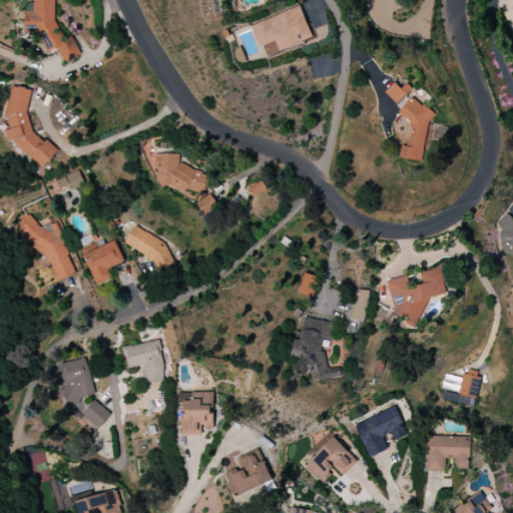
[(54,0),(33,0),(33,2),(25,5),(25,32),(38,33),(47,53),(57,48),(63,63),(80,55),(72,36),(64,40),(54,19),(54,0)]
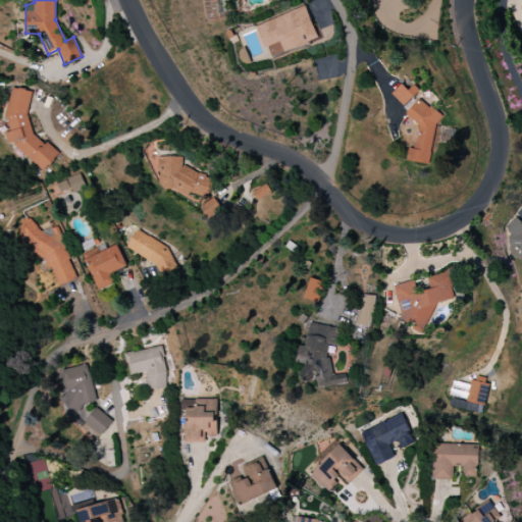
[(256,25),(269,58),(318,39),(305,6),(256,25)]
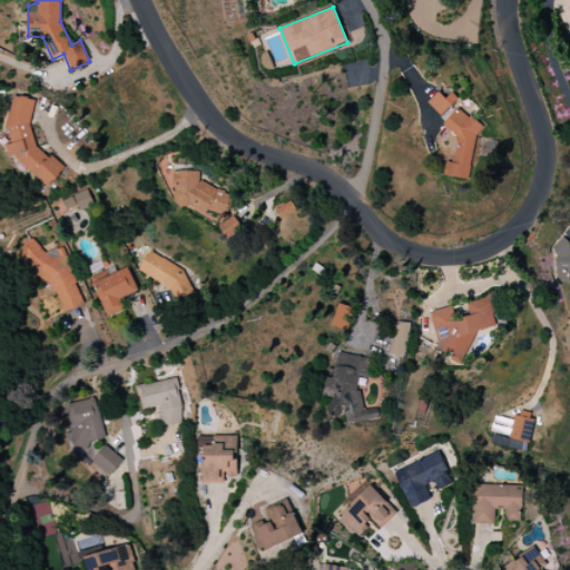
[(446,99),(440,91),(428,104),(443,120),(462,104),(452,92),(446,99)]
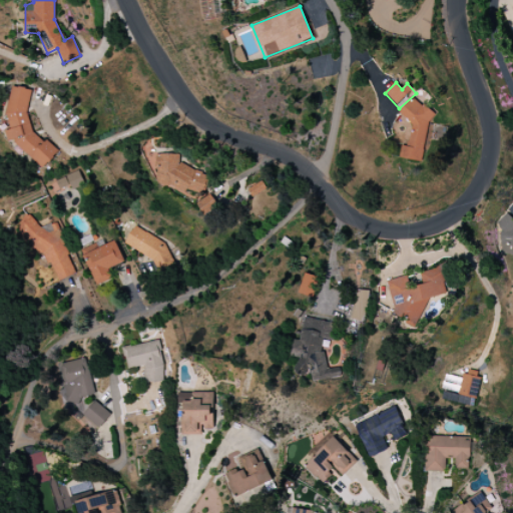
[(6,114),(10,127),(6,132),(8,140),(12,141),(43,168),(59,151),(49,142),(42,141),(33,132),(27,111),(30,89),(11,86),(6,114)]
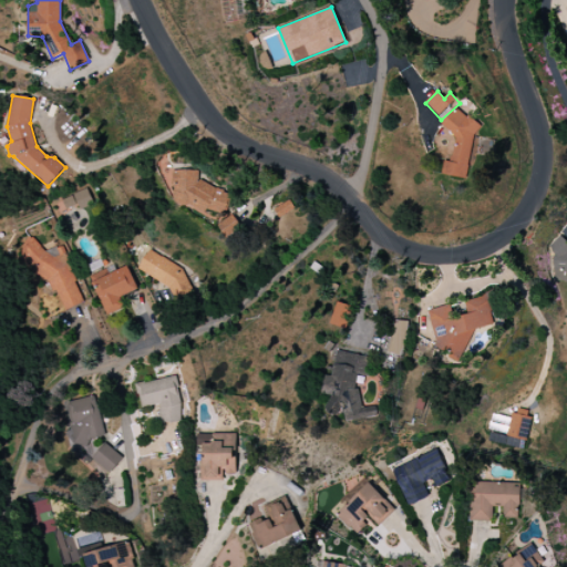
[(467,179),(477,117),(447,113),(445,130),(456,132),(451,162),(444,161),(441,175),(467,179)]
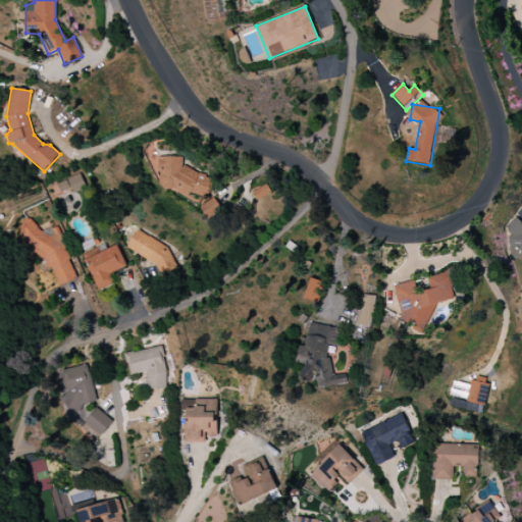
[(205,198),(213,178),(179,165),(181,162),(165,155),(154,184),(188,198),(191,192),(205,198)]
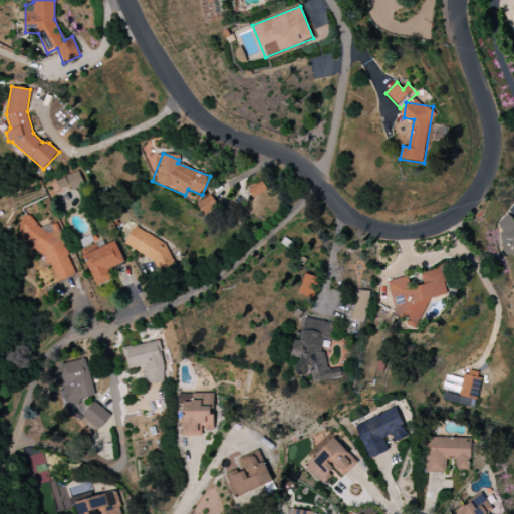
[(56,181),(59,191),(70,187),(71,190),(84,185),(79,172),(56,181)]
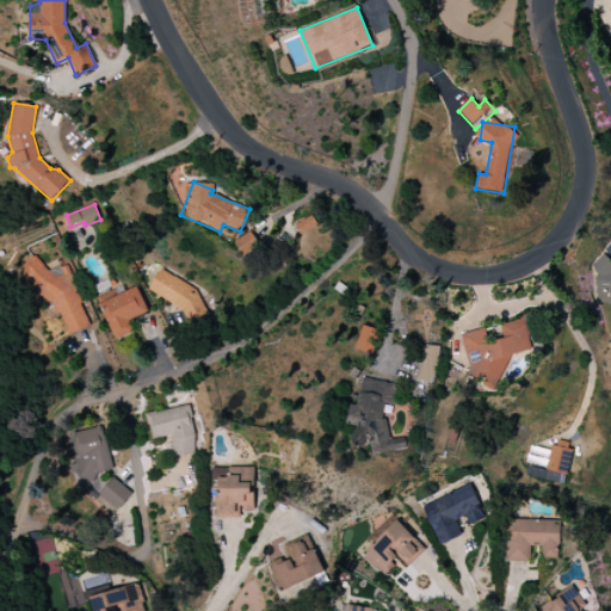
[(318,226),(312,215),(295,226),(301,235),(318,226)]
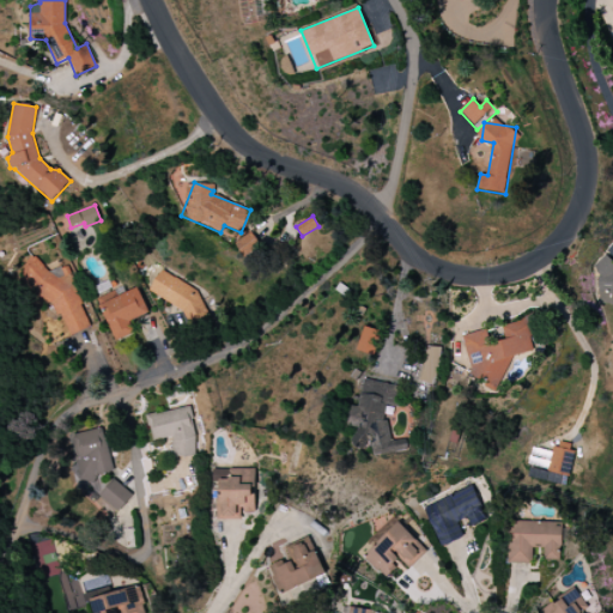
[(260,247),(250,232),(235,244),(244,258),(260,247)]
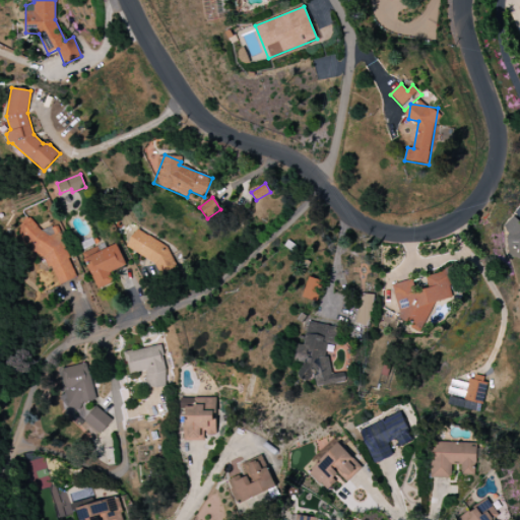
[(56,225),(39,232),(33,217),(24,221),(52,287),(77,277),(56,225)]
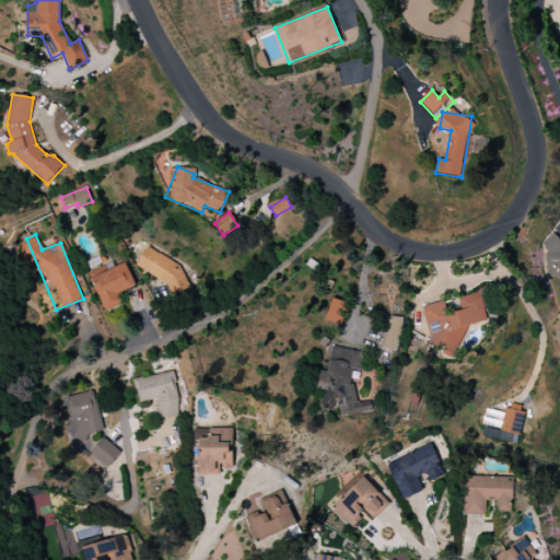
[(559,302),(559,307),(559,237),(546,237),(545,278),(559,278),(559,302)]
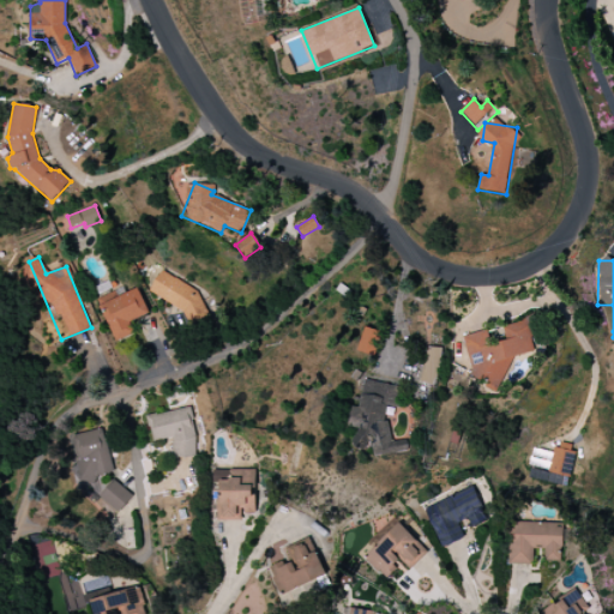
[(161,271),(148,292),(198,323),(210,304),(161,271)]
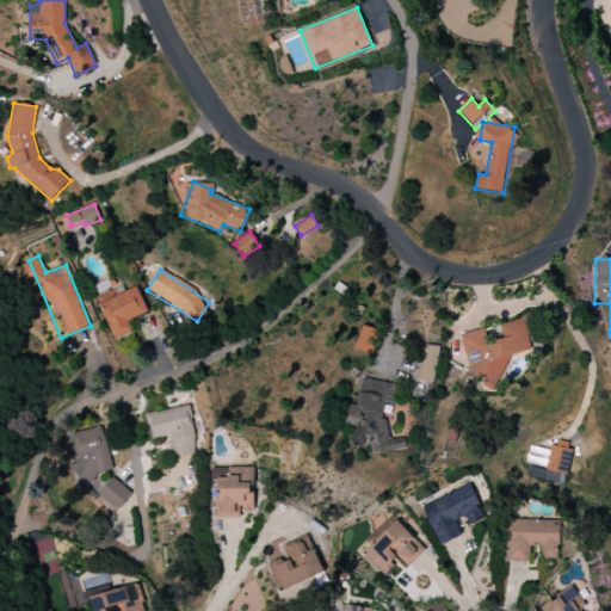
[(148,312),(139,288),(100,303),(115,340),(135,332),(130,320),(148,312)]
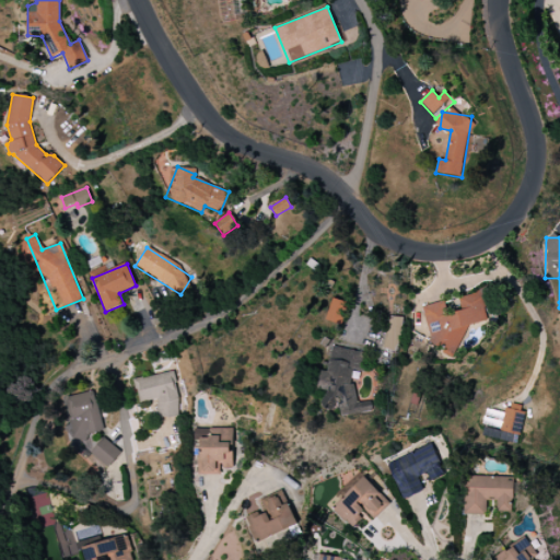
[(423,306),(438,359),(455,353),(453,347),(464,343),(461,329),(488,323),(480,292),(458,298),(462,311),(446,314),(443,301),(423,306)]
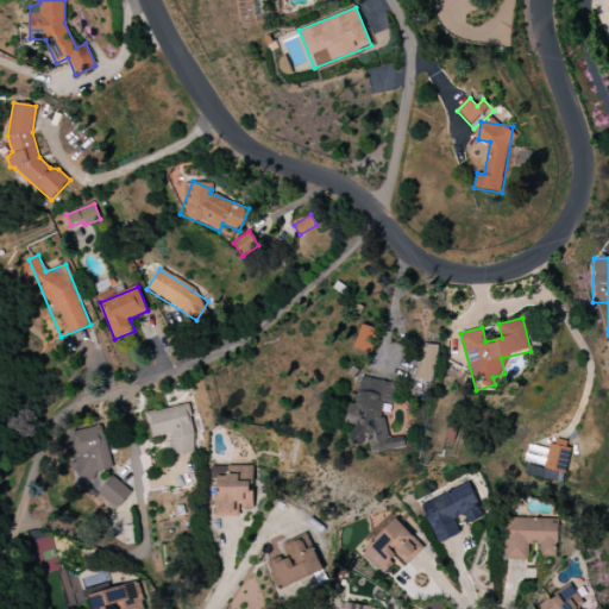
[(371,353),(378,330),(362,325),(355,349),(371,353)]
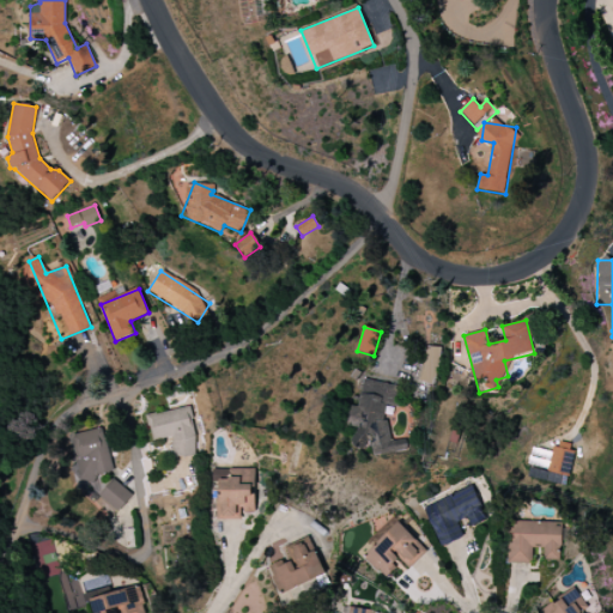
[(408,451),(407,439),(390,441),(387,405),(400,407),(401,398),(400,386),(363,380),(358,406),(350,407),(347,420),(349,426),(356,428),(352,447),(357,448),(371,447),(372,455),(408,451)]
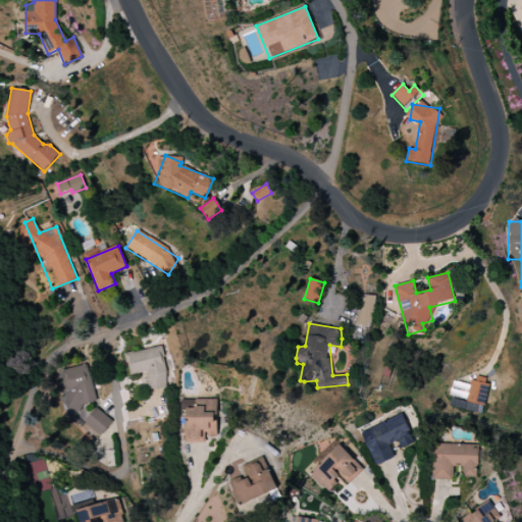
[(168,386),(159,347),(125,354),(129,375),(144,372),(148,390),(168,386)]
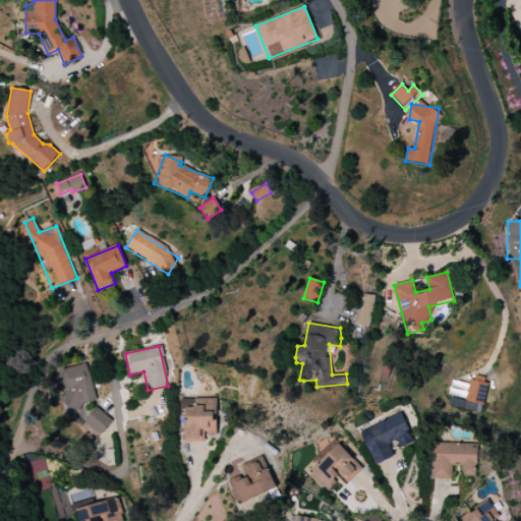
[(97,401),(87,363),(59,370),(71,417),(85,413),(83,404),(97,401)]
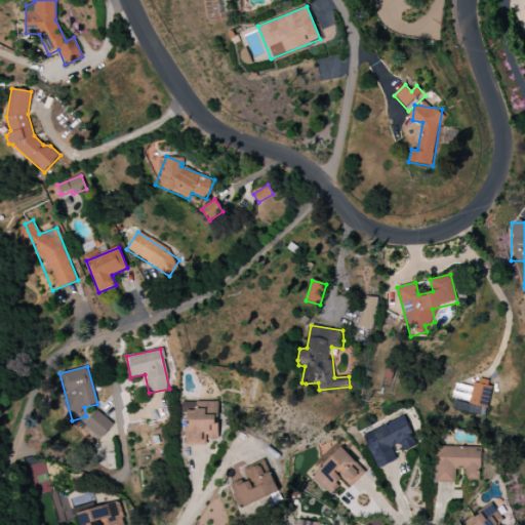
[(466,405),(463,411),(484,416),(493,381),(476,377),(469,406),(466,405)]
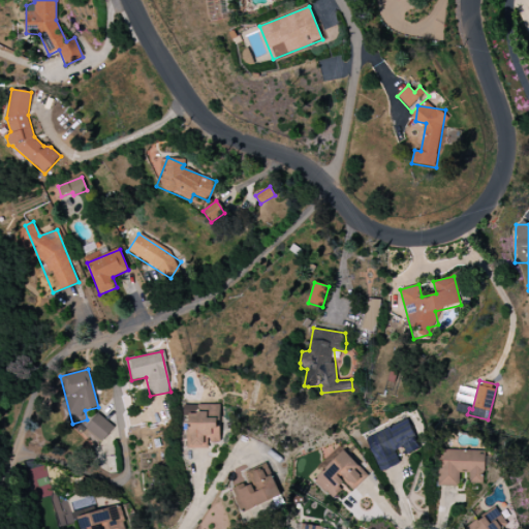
[(189,412),(188,447),(208,447),(208,442),(219,443),(220,405),(203,405),(203,413),(189,412)]
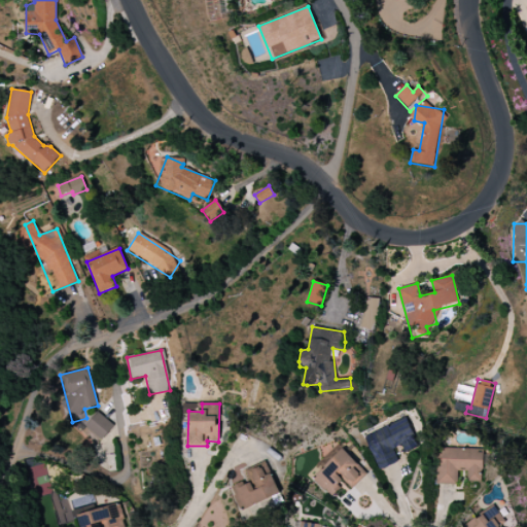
[(102,441),(113,425),(97,412),(84,426),(102,441)]
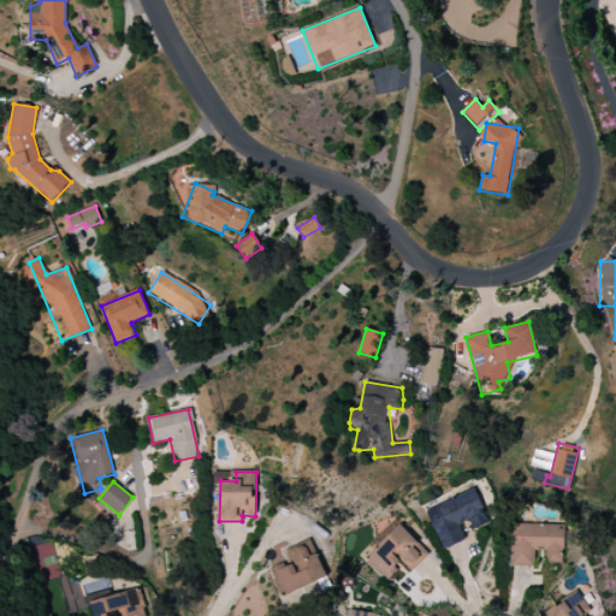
[(425,510),(442,549),(466,539),(458,521),(468,517),(473,529),(489,522),(475,489),(425,510)]
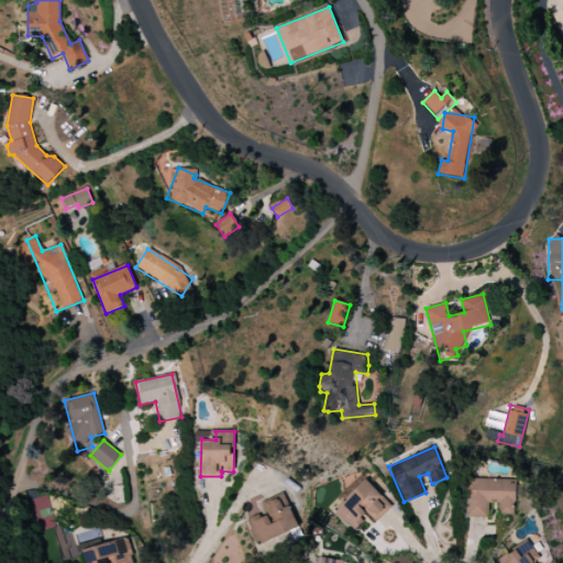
[(488,518),(488,504),(499,504),(499,515),(516,515),(516,479),(466,478),(466,517),(488,518)]
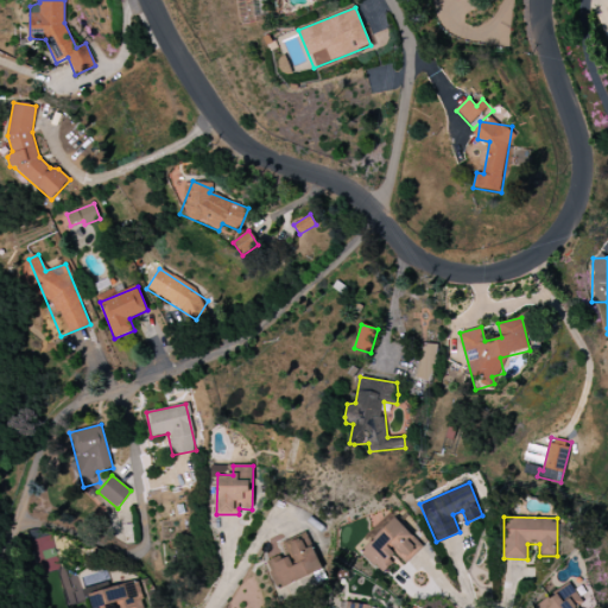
[(398,556),(405,564),(424,548),(396,518),(360,551),(380,572),(398,556)]
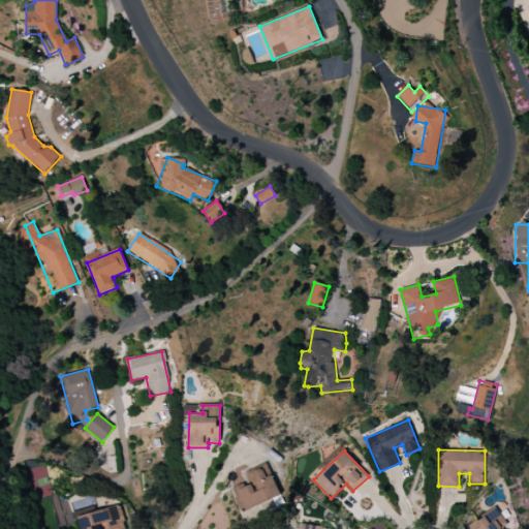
[(24,463),(33,502),(50,499),(56,527),(71,523),(65,493),(52,496),(45,468),(36,470),(34,460),(24,463)]
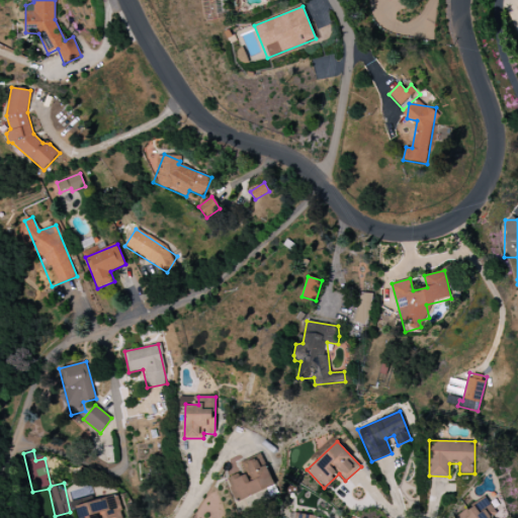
[(275,487),(263,454),(243,462),(247,472),(228,480),(235,501),(275,487)]
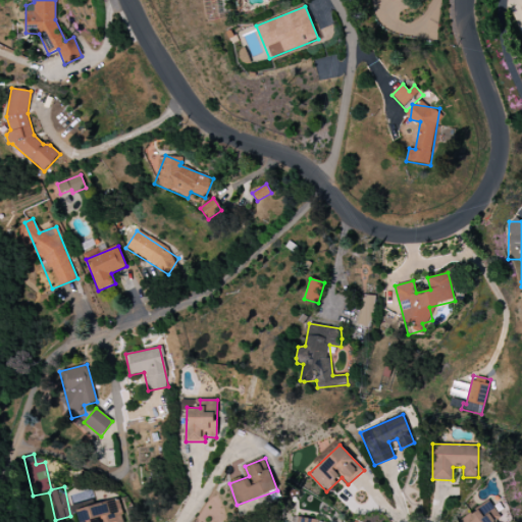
[(77,510),(81,521),(123,521),(118,499),(77,510)]
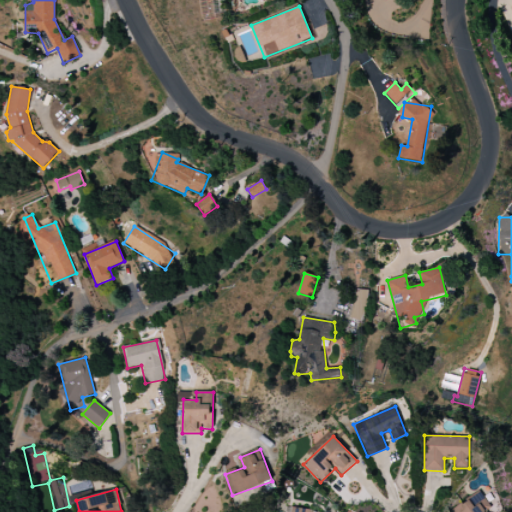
[(493,511),(495,511),(483,491),(449,511),(450,511),(493,511)]
